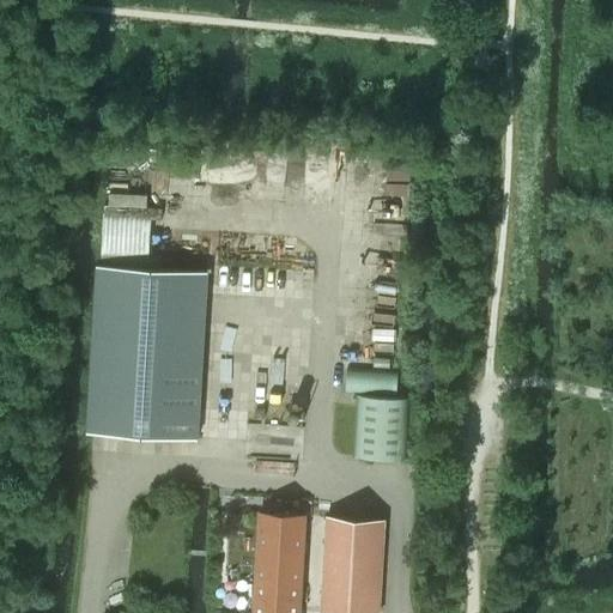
[(147,195),(109,193),(109,205),(105,204),(103,252),(151,255),(153,217),(162,217),(163,207),(147,207),(147,195)]
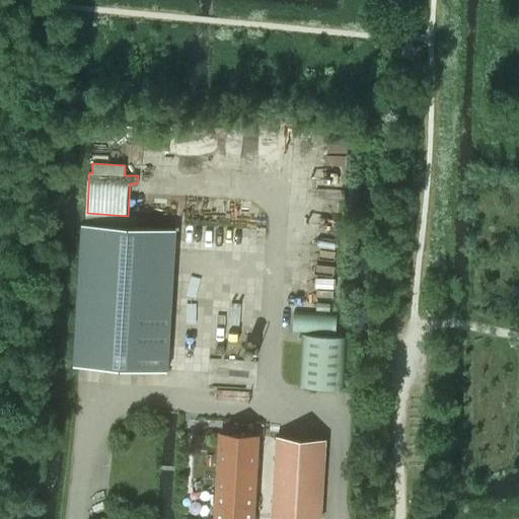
[(168,374),(178,232),(85,225),(75,367),(168,374)]
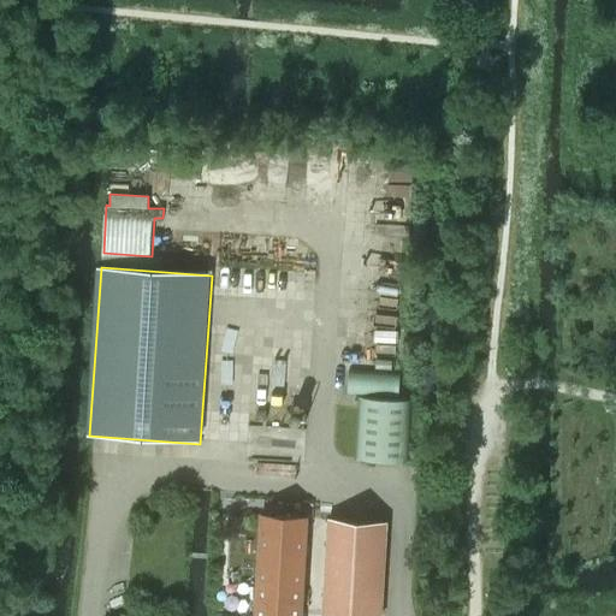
[(349,368),(347,394),(398,397),(400,371),(349,368)]
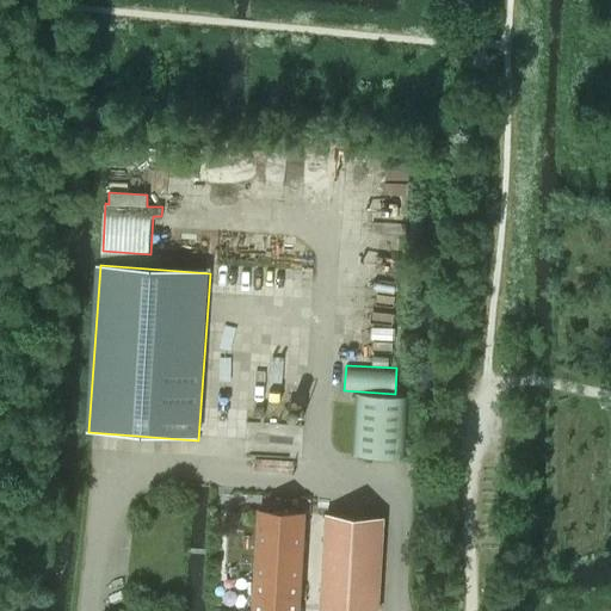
[(357,399),(355,450),(407,452),(409,401),(357,399)]
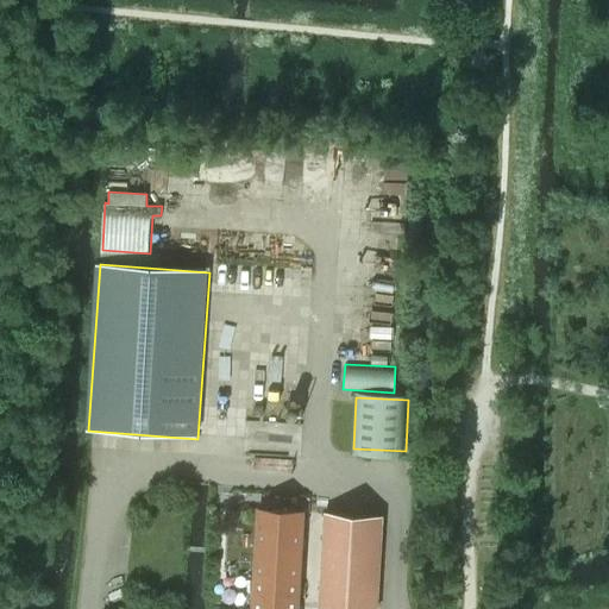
[(297,608),(303,510),(256,508),(250,608),(297,608)]
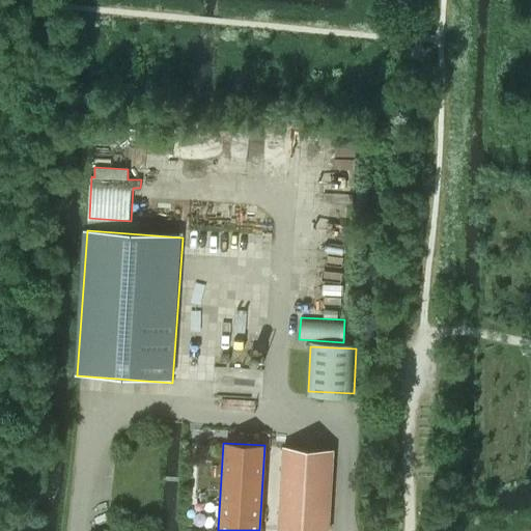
[(284,451),(281,530),(330,530),(333,452),(284,451)]
